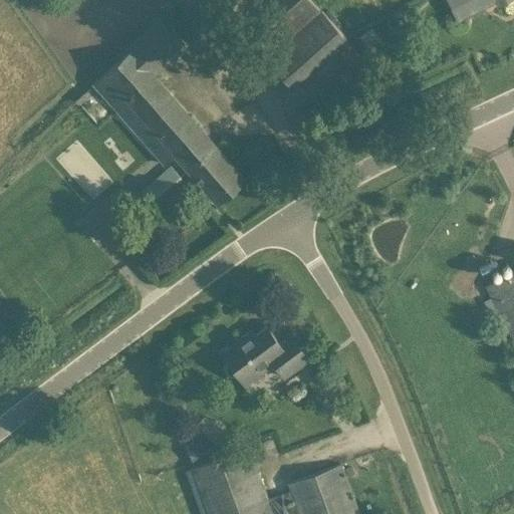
[(321,11),(311,0),(276,0),(242,30),(266,58),(266,59),(290,86),(346,38),(321,10),(321,11)]
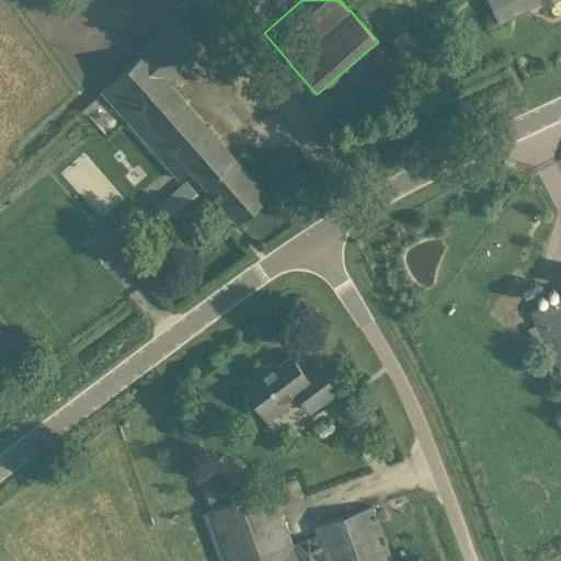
[(544,9),(559,0),(487,0),(500,24),(540,3),(544,9)]
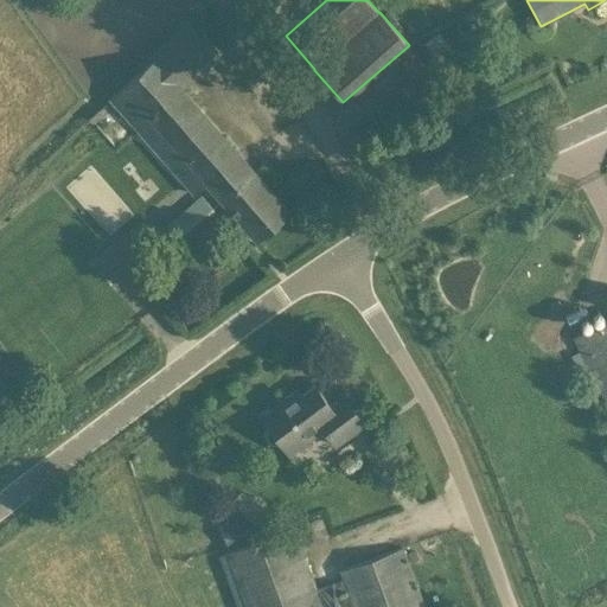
[(291,212),(244,159),(184,89),(218,58),(186,23),(149,56),(153,59),(108,100),(115,108),(172,171),(181,183),(193,196),(205,185),(256,244),(291,212)]
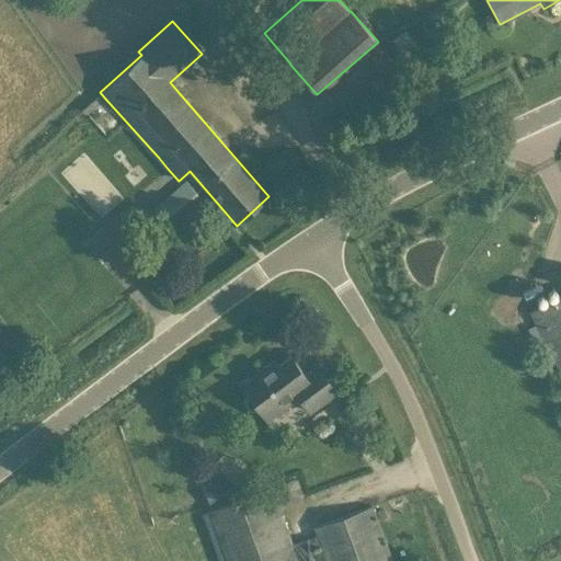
[(405,30),(391,39),(400,53),(414,44),(405,30)]
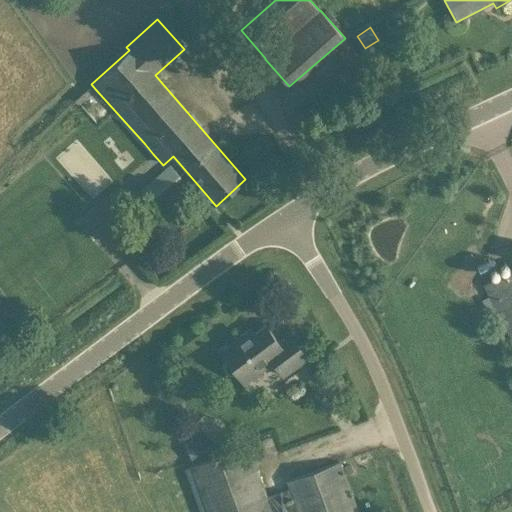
[(140,192),(157,211),(187,185),(169,165),(140,192)]
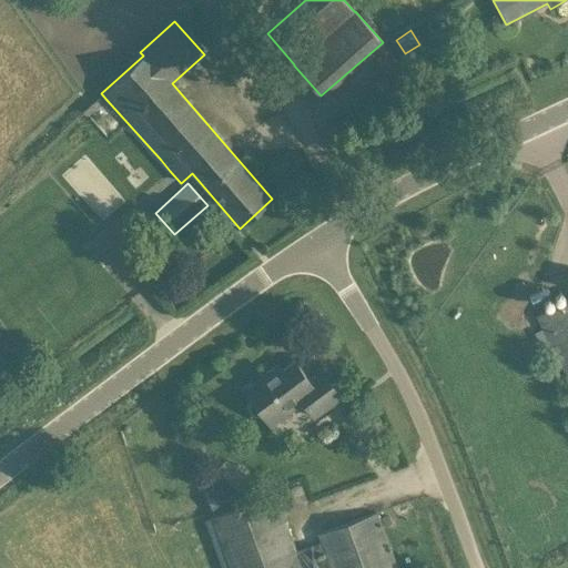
[(567,378),(567,298),(537,315),(536,316),(567,376),(567,378)]
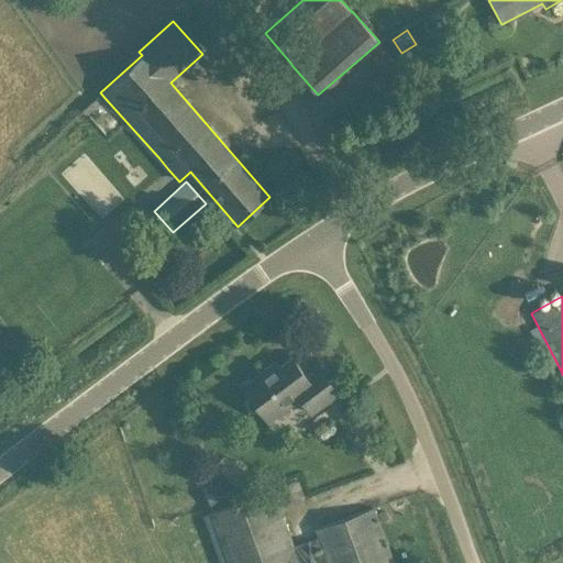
[(310,412),(337,393),(319,368),(307,377),(291,357),(279,367),(275,362),(242,386),(251,397),(247,399),(246,404),(252,409),(256,410),(258,408),(267,420),(299,397),(310,412)]
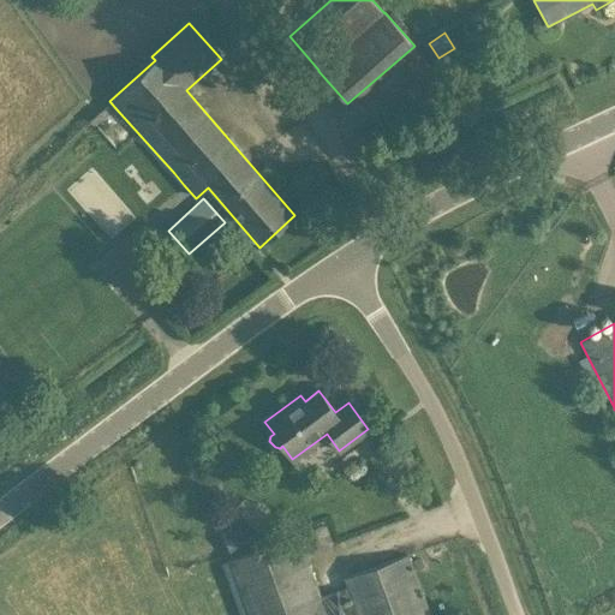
[(248,518),(222,530),(232,553),(258,541),(248,518)]
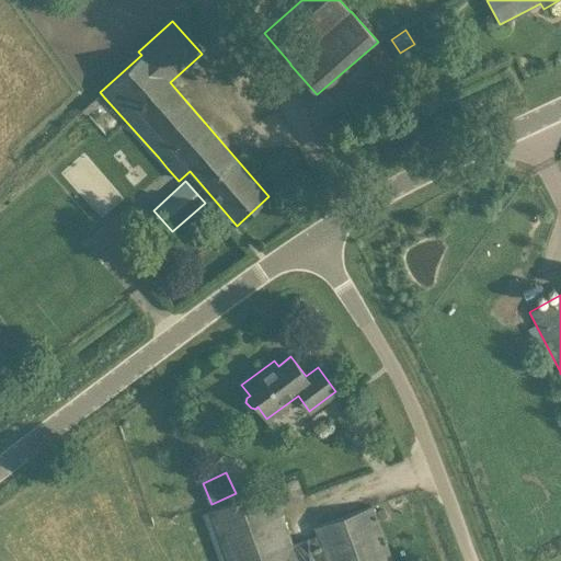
[(293,545),(282,514),(284,513),(274,487),(209,511),(227,560),(323,560),(325,560),(324,560),(392,560),(373,505),(315,527),(317,535),(293,545)]
